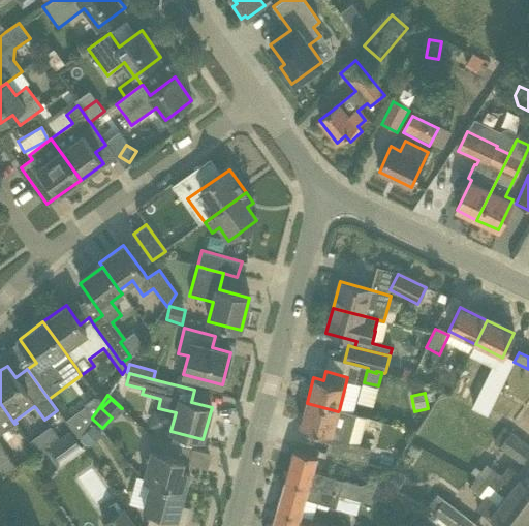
[(441,397),(429,412),(448,428),(461,412),(441,397)]
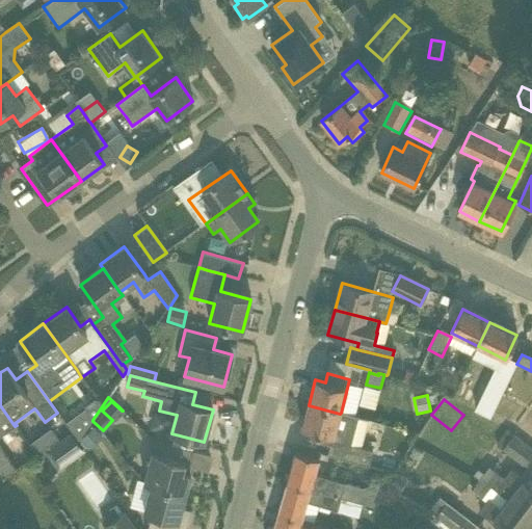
[(102,406),(99,402),(95,402),(86,408),(86,413),(92,420),(102,406)]
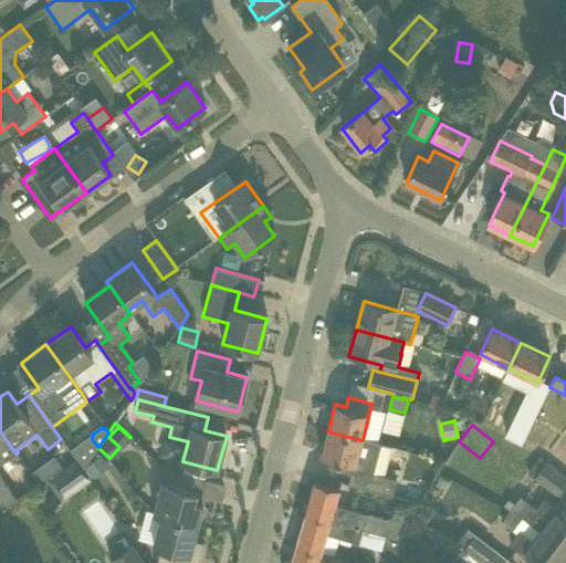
[(0,506),(3,510),(16,501),(0,479),(0,465),(16,454),(0,431),(0,506)]
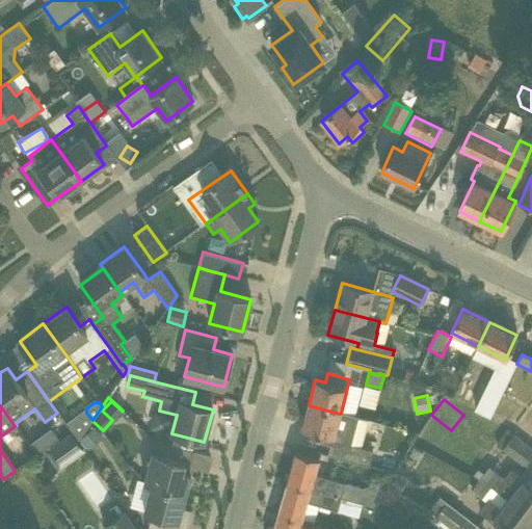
[(340,414),(309,405),(302,429),(312,431),(310,441),(330,447),(328,455),(338,458),(367,467),(369,467),(373,452),(361,449),(369,420),(341,413),(340,414)]
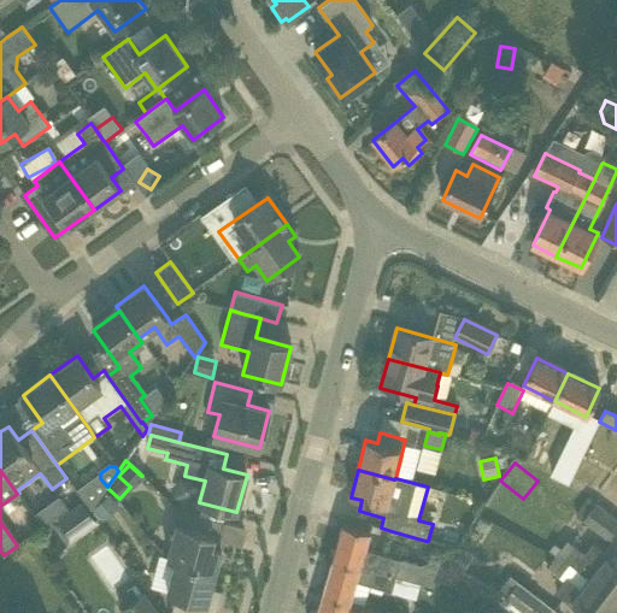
[(597,488),(589,497),(616,517),(616,476),(605,494),(597,488)]
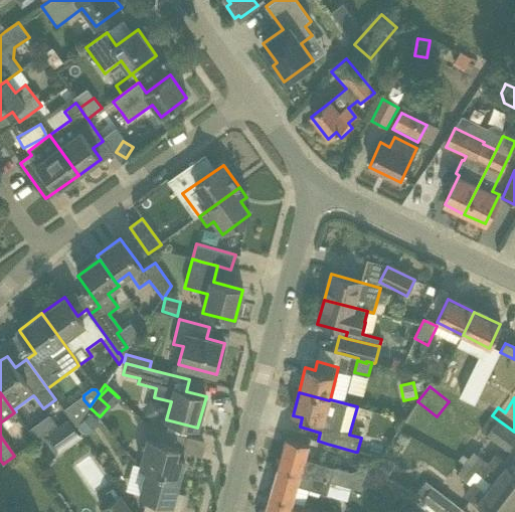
[(74,404),(65,411),(74,423),(84,415),(74,404)]
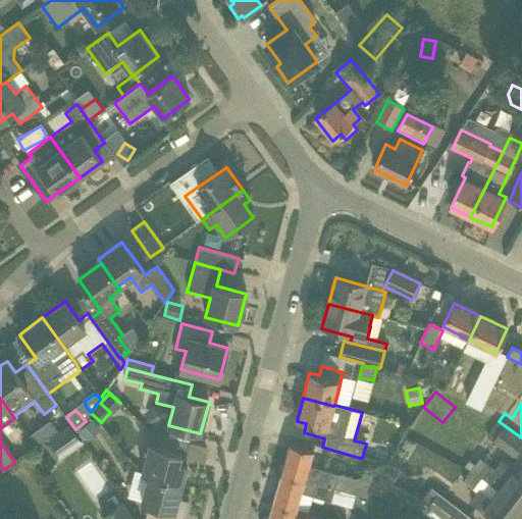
[(93,421),(79,432),(86,443),(100,431),(93,421)]
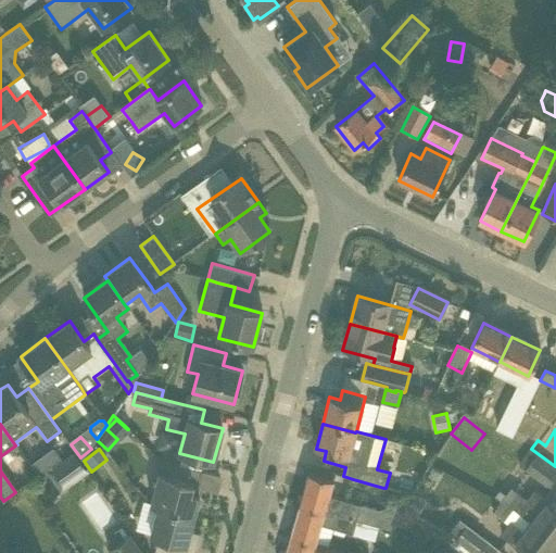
[(530,451),(518,466),(525,470),(536,455),(530,451)]
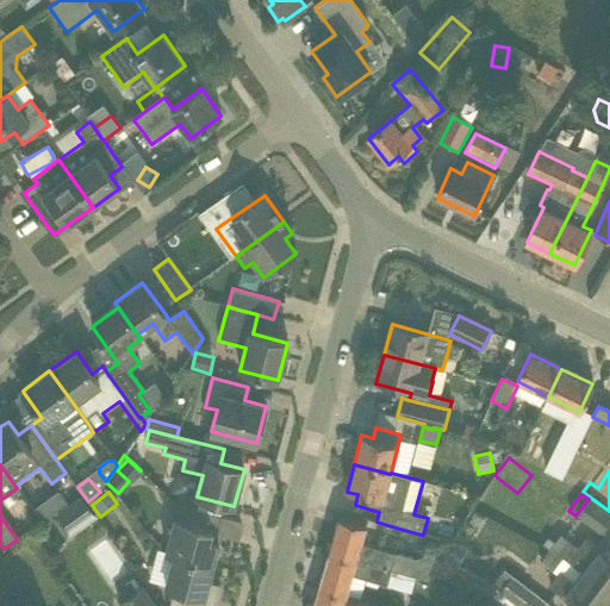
[(97,519),(81,497),(66,507),(82,530),(97,519)]
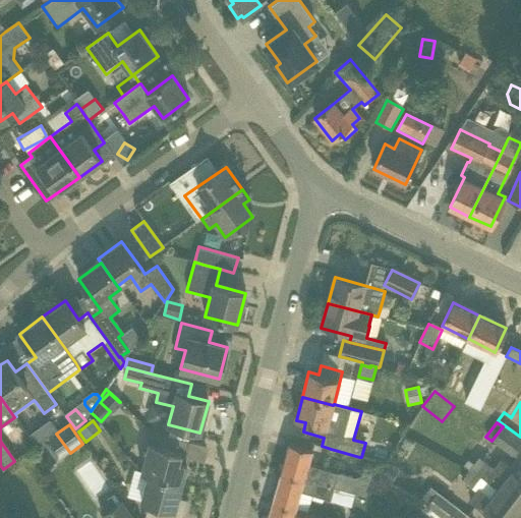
[(520,457),(520,440),(503,426),(491,441),(519,461),(520,457)]
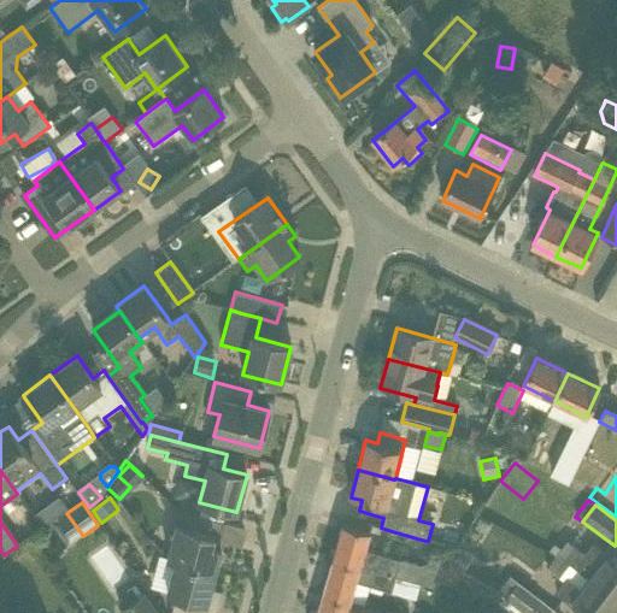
[(168,558),(175,560),(221,572),(227,552),(223,550),(229,525),(182,512),(178,526),(177,525),(168,558)]
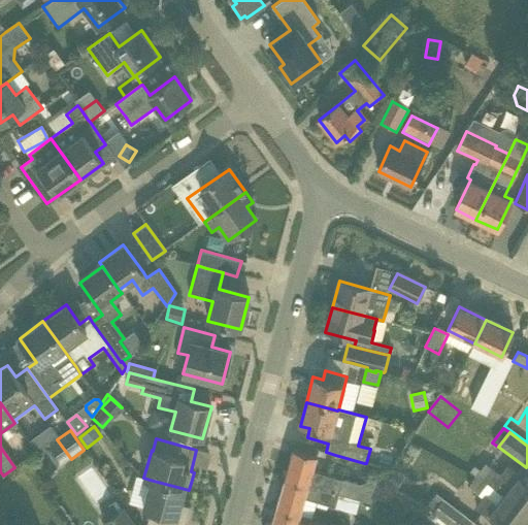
[(293,449),(285,479),(308,486),(360,500),(360,501),(372,504),(385,482),(380,479),(360,485),(343,480),(312,471),(317,456),(293,449)]
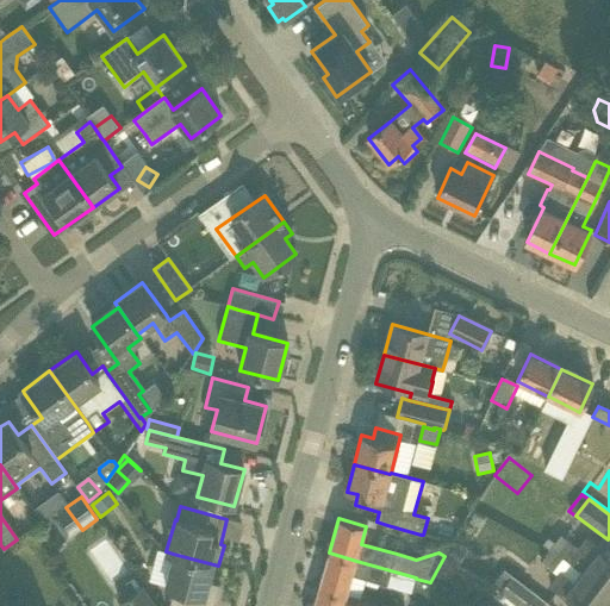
[(548,553),(551,550),(562,558),(573,544),(561,536),(560,537),(555,544),(549,539),(548,538),(541,548),(548,553)]
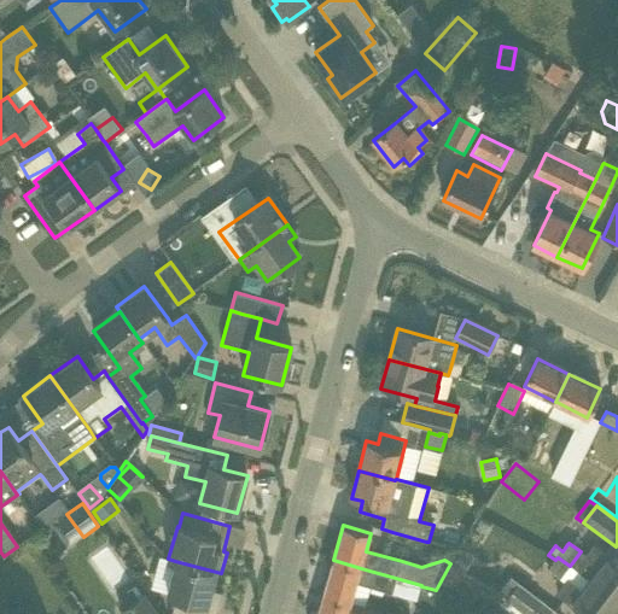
[(570,566),(617,602),(617,562),(595,547),(587,557),(581,551),(570,566)]
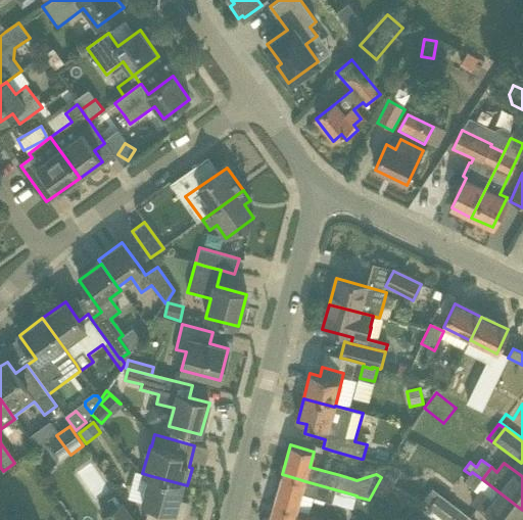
[(400,472),(388,465),(381,478),(394,484),(400,472)]
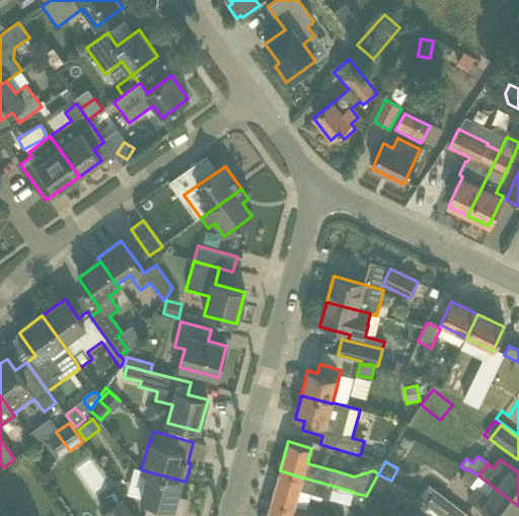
[(478,475),(468,468),(466,470),(460,480),(470,488),(478,475)]
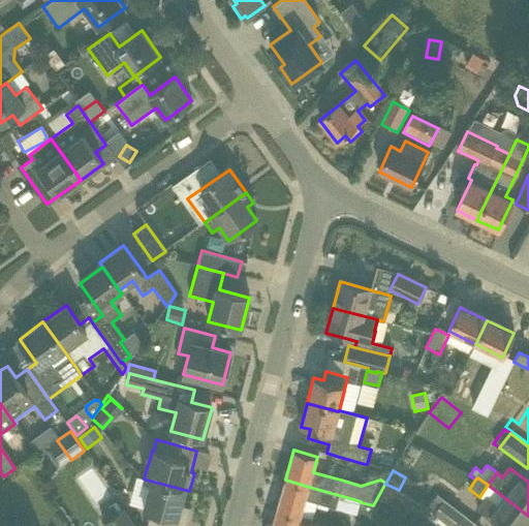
[(285,480),(276,511),(300,518),(305,500),(356,516),(361,502),(361,501),(309,487),(285,480)]
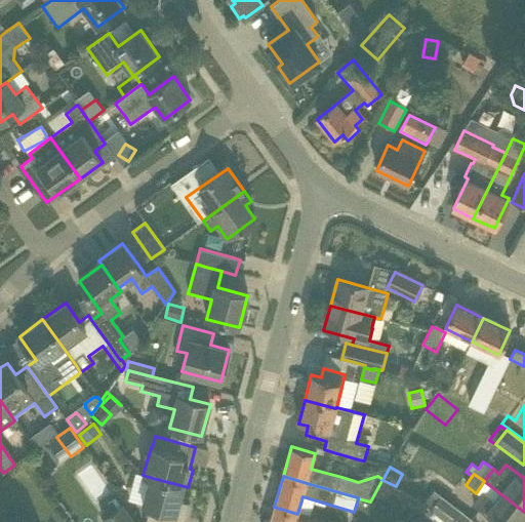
[(184,504),(188,487),(149,477),(142,504),(150,507),(146,521),(185,521),(189,505),(184,504)]
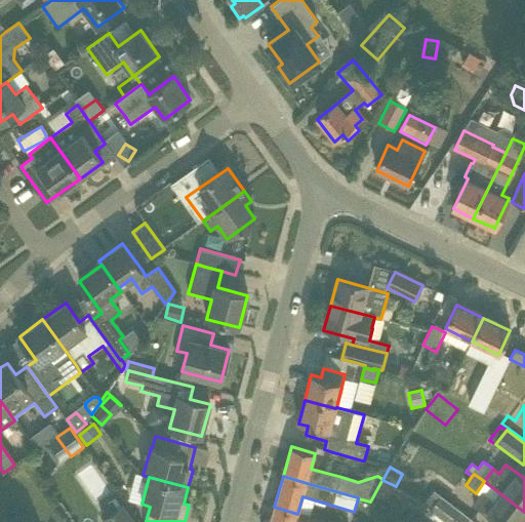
[(483,494),(474,507),(494,521),(518,521),(524,514),(524,512),(484,481),(478,490),(483,494)]
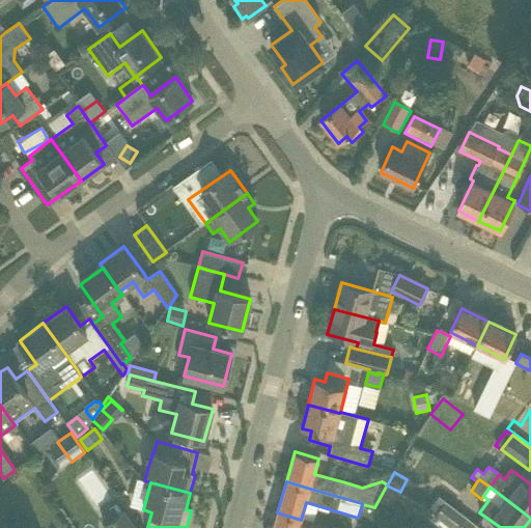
[(445,503),(439,510),(435,517),(450,527),(477,527),(467,520),(445,503)]
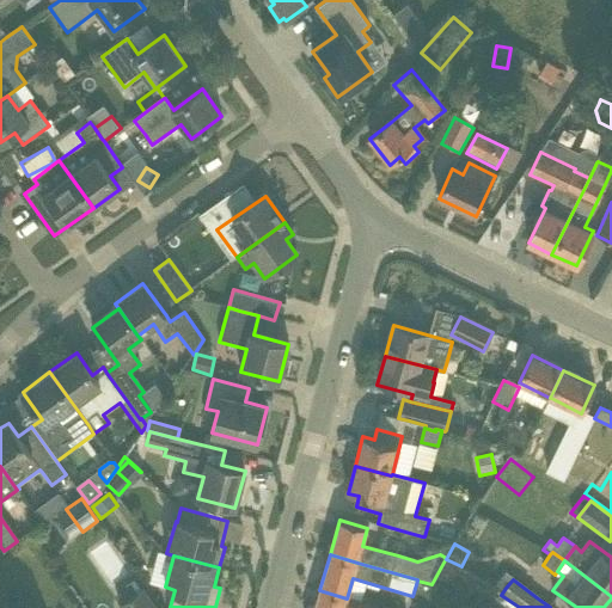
[(120,607),(155,607),(144,590),(120,607)]
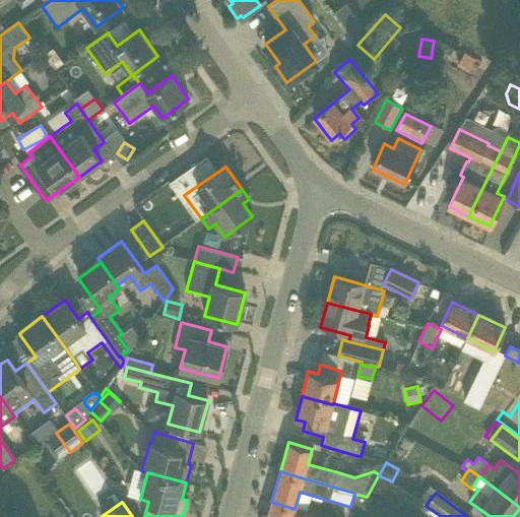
[(323,516),(295,509),(271,502),(267,516),(323,516)]
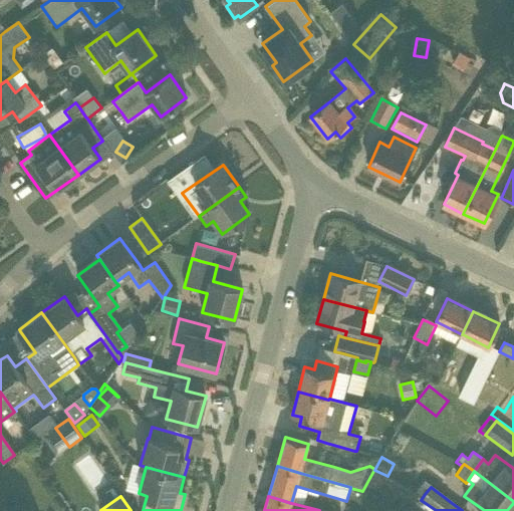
[(427,510),(414,501),(406,510),(427,510)]
